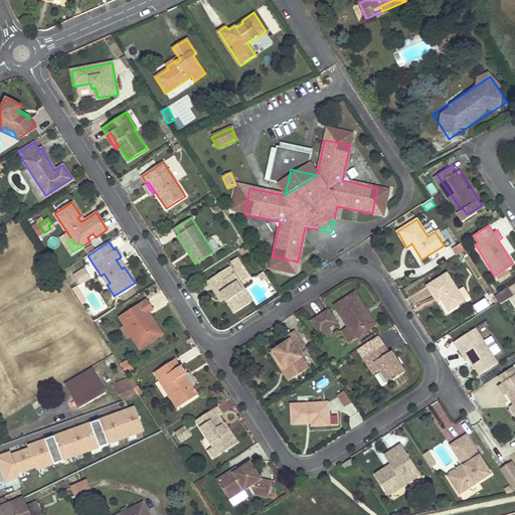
[(418,262),(421,260),(411,243),(406,247),(408,250),(410,249),(418,262)]
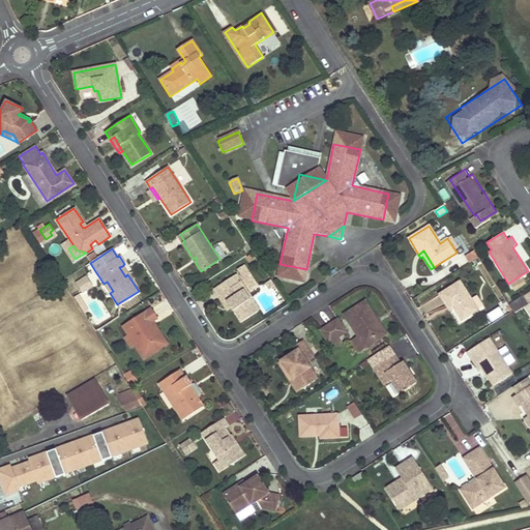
[(87,259),(90,263),(96,259),(94,255),(87,259)]
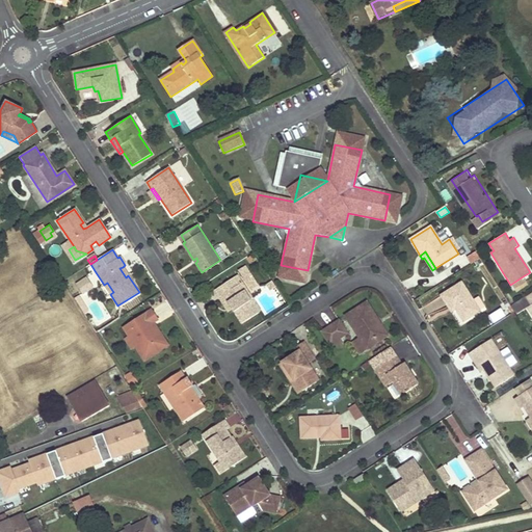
[(450,259),(442,264),(443,267),(452,261),(450,259)]
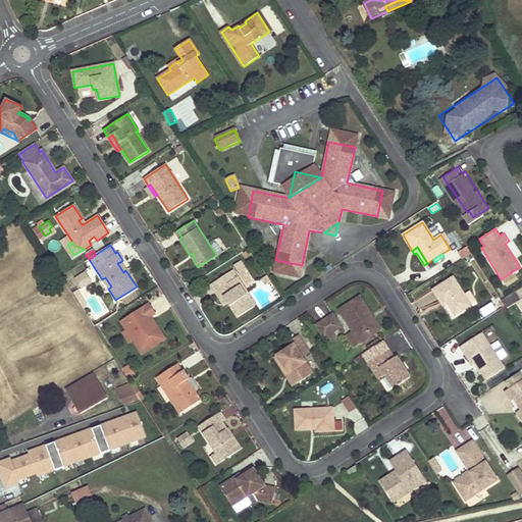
[(235,265),(241,274),(247,270),(242,261),(235,265)]
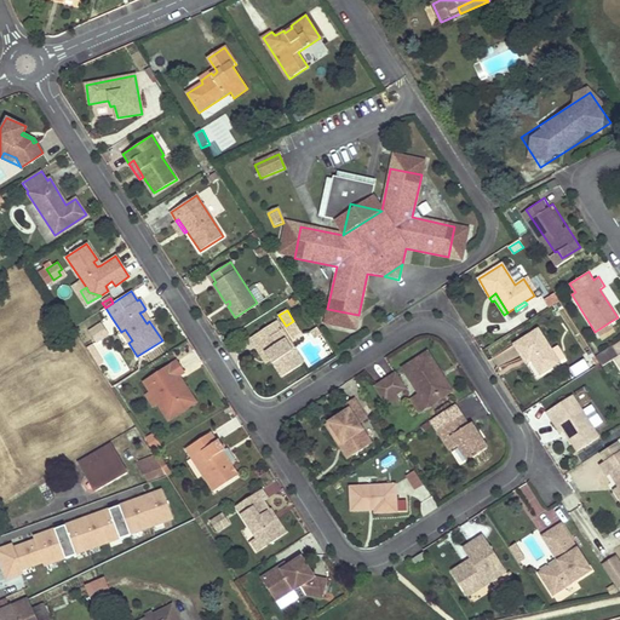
[(277,321),(250,340),(256,346),(260,344),(281,377),(304,362),(277,321)]
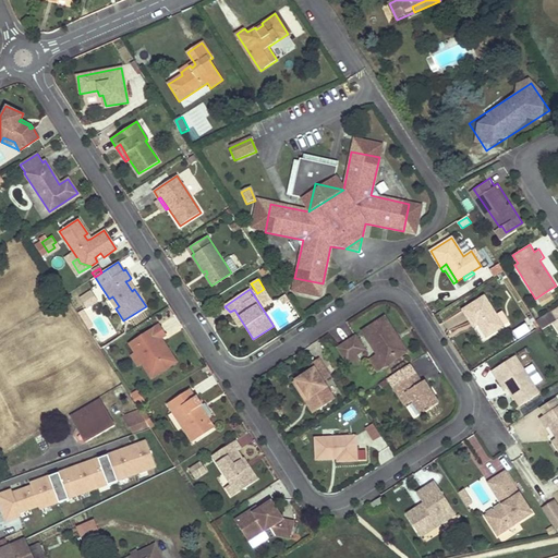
[(270,299),(264,289),(257,293),(264,304),(270,299)]
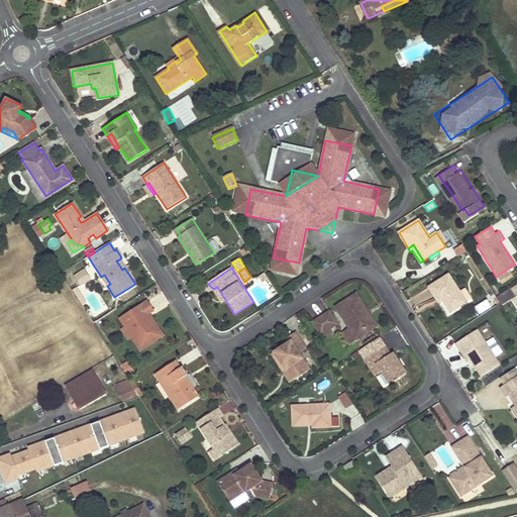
[(508,269),(496,277),(499,282),(511,275),(508,269)]
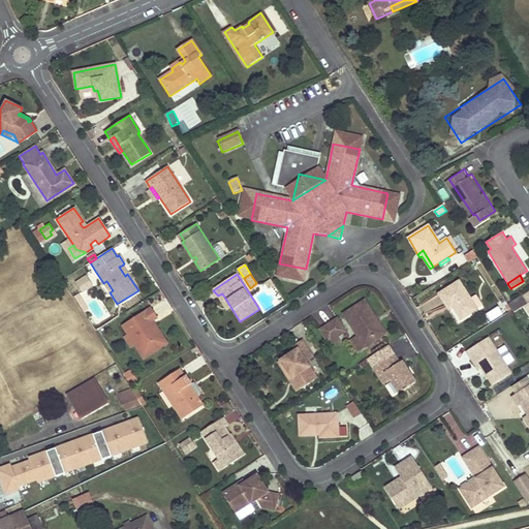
[(90,282),(86,276),(76,282),(83,290),(89,287),(87,284),(90,282)]
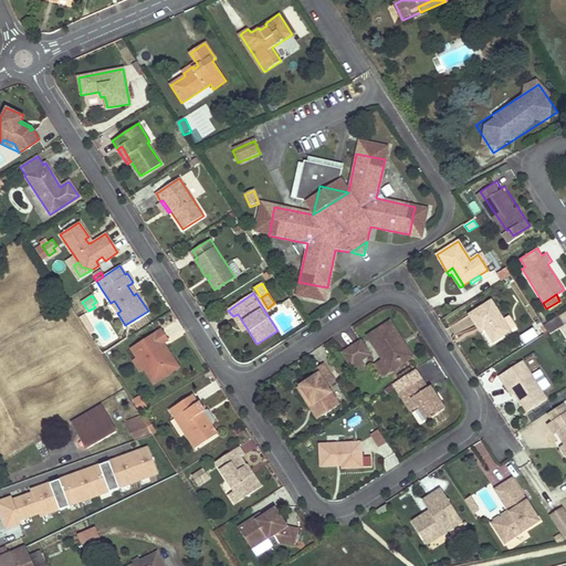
[(285,307),(289,308),(293,305),(289,300),(283,303),(285,307)]
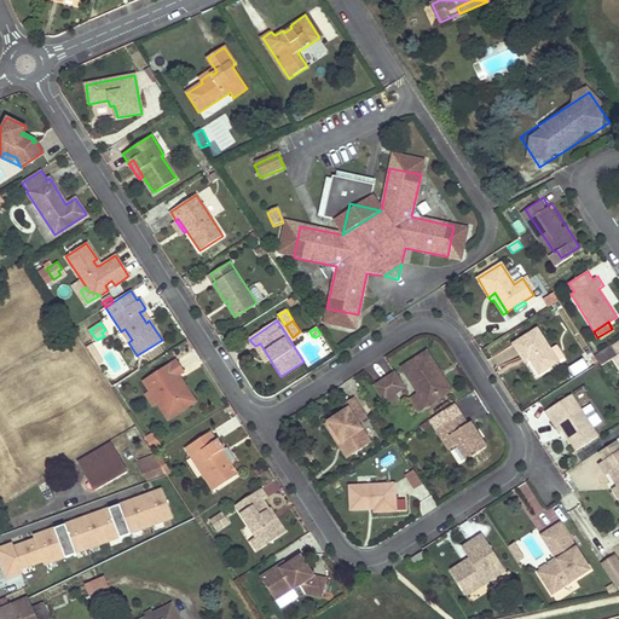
[(538,329),(512,345),(521,358),(526,356),(530,360),(539,376),(566,358),(559,346),(551,350),(538,329)]
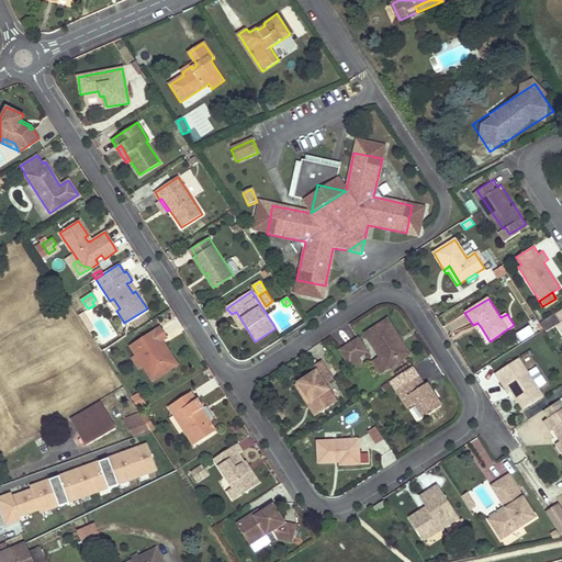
[(561,319),(561,307),(548,317),(552,326),(557,324),(561,319)]
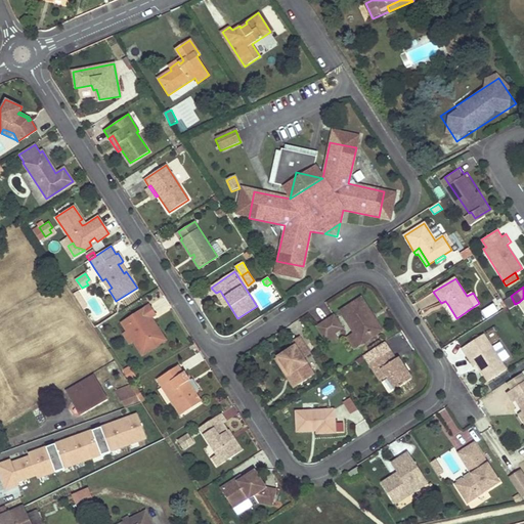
[(76,292),(73,294),(82,309),(85,307),(76,292)]
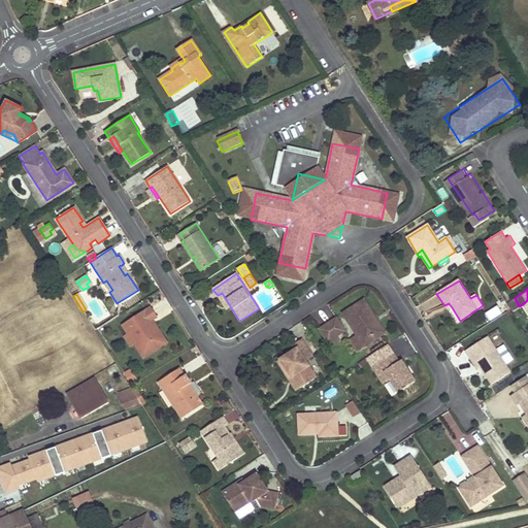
[(515,298),(506,303),(512,311),(519,306),(515,298)]
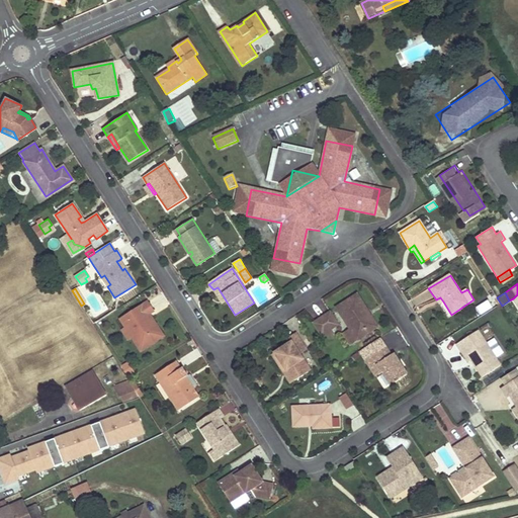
[(363,311),(365,309),(356,293),(353,295),(363,311)]
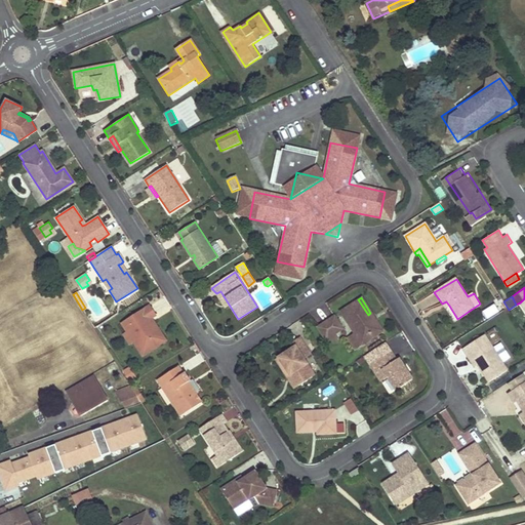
[(358,299),(340,312),(354,333),(361,346),(382,331),(370,313),(368,315),(358,299)]
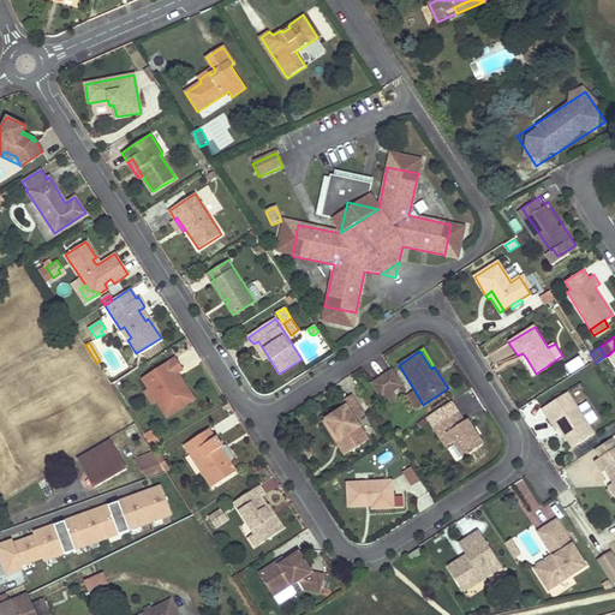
[(580,357),(567,365),(572,374),(585,366),(580,357)]
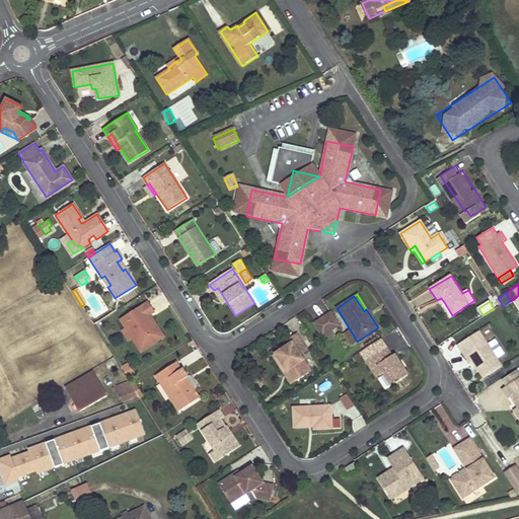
[(154,312),(147,302),(121,319),(127,328),(130,327),(135,336),(133,338),(141,352),(159,340),(154,331),(156,330),(147,316),(151,313),(154,312)]
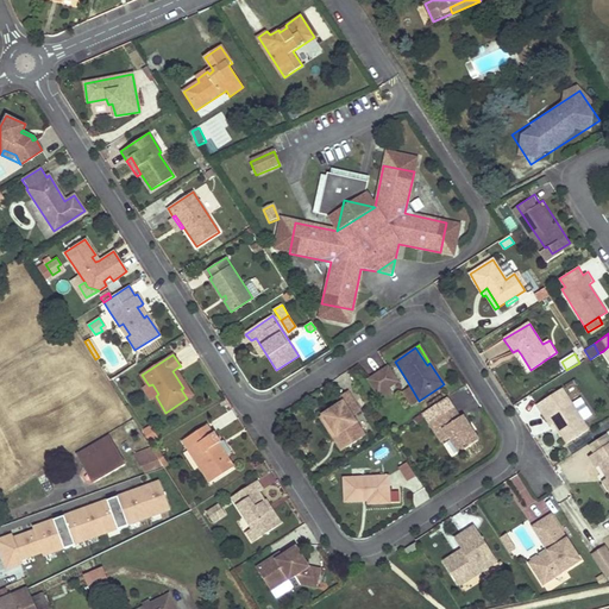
[(377,397),(400,383),(389,365),(366,380),(377,397)]
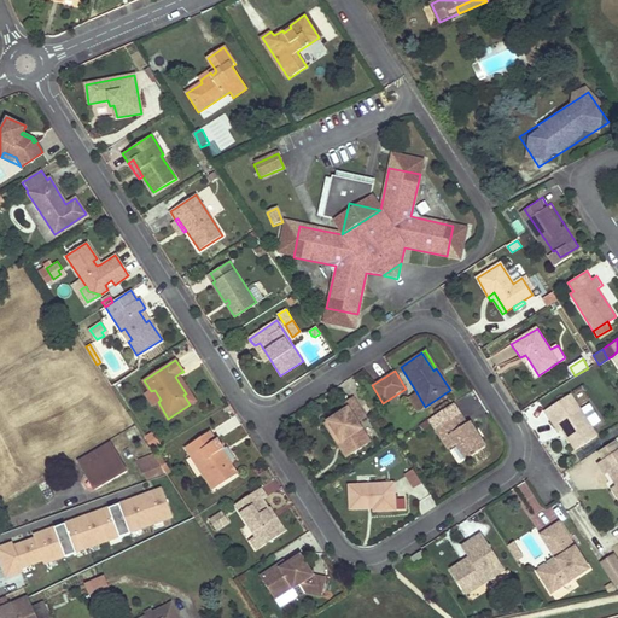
[(197,400),(180,373),(175,377),(186,394),(184,395),(190,404),(197,400)]
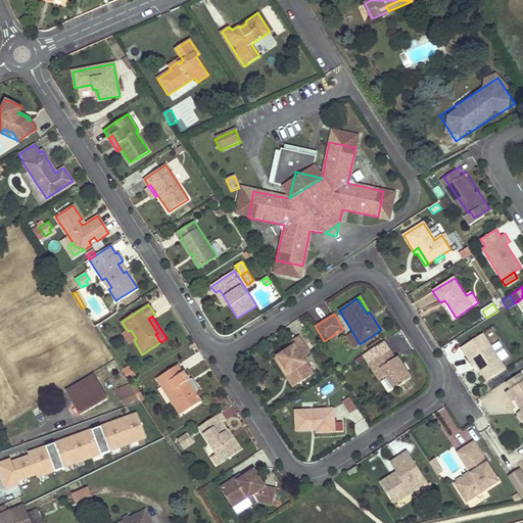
[(131,330),(128,331),(124,333),(130,342),(134,340),(136,338),(131,330)]
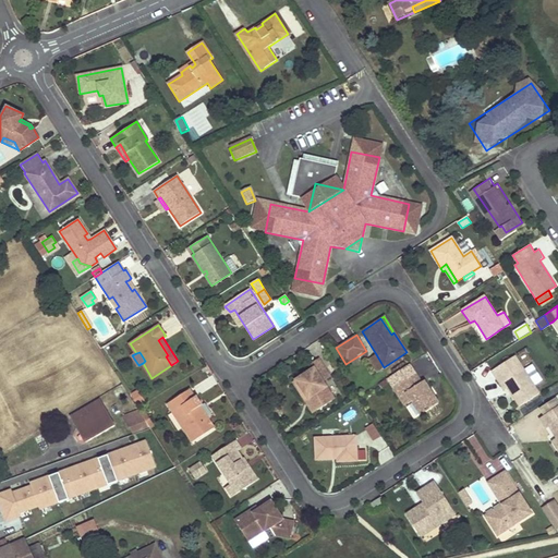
[(384,367),(376,354),(368,360),(376,372),(384,367)]
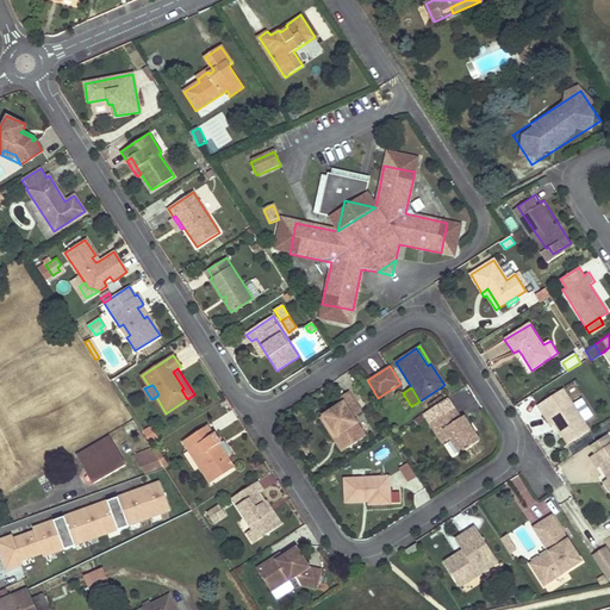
[(564,391),(537,406),(543,415),(547,412),(555,425),(568,446),(590,431),(564,391)]
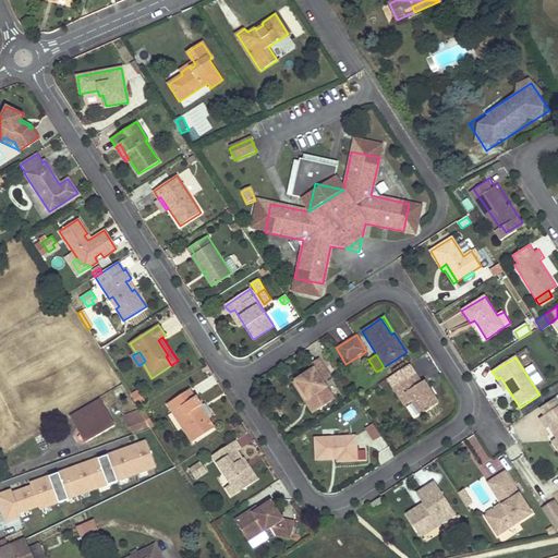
[(314,368),(292,381),(305,402),(310,399),(317,411),(335,400),(323,381),(330,377),(318,359),(311,364),(314,368)]
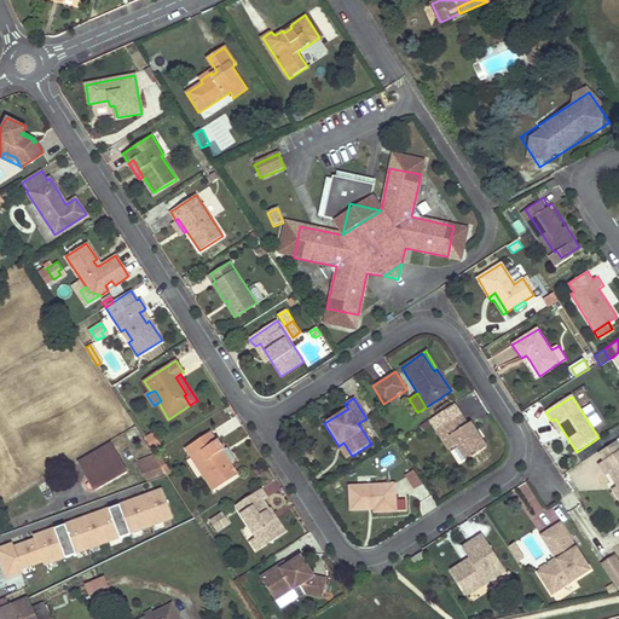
[(453,404),(428,421),(450,450),(456,446),(466,461),(486,447),(469,423),(467,424),(453,404)]
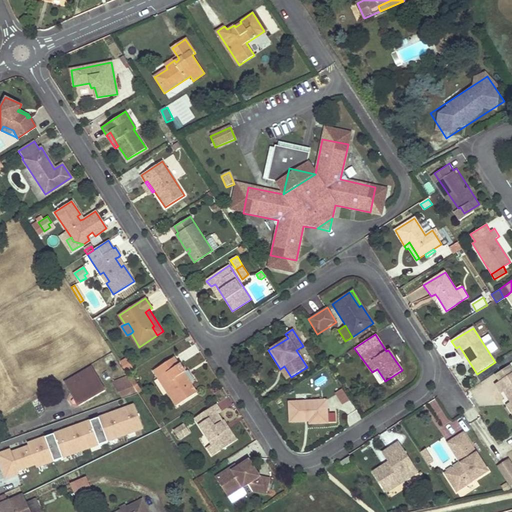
[(491,354),(498,350),(490,334),(483,337),(491,354)]
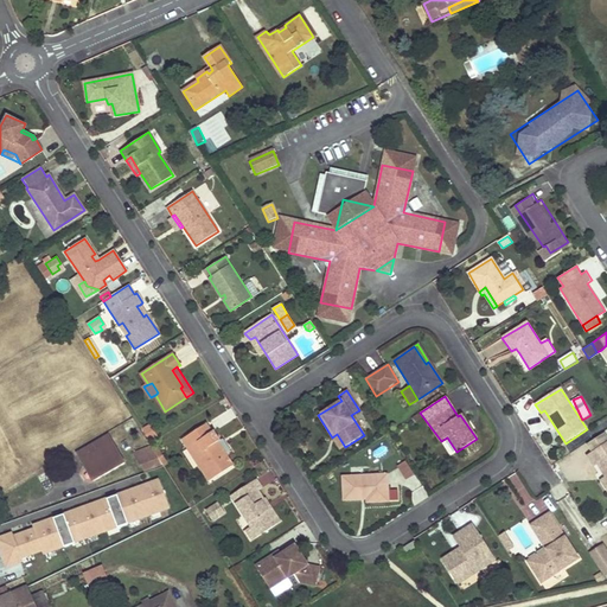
[(544,410),(541,413),(549,426),(553,423),(544,410)]
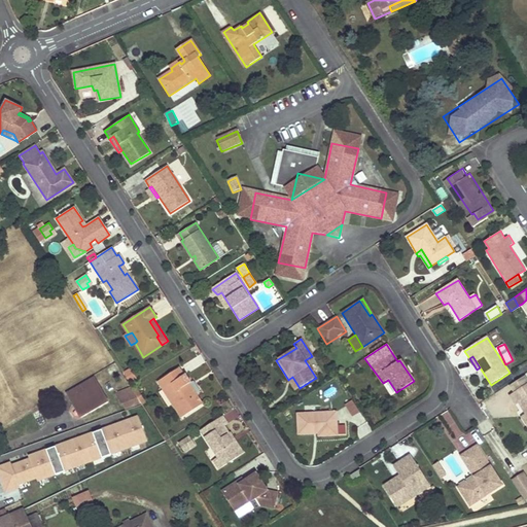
[(184,374),(179,366),(157,381),(163,388),(165,387),(175,401),(172,403),(180,417),(203,402),(189,383),(191,381),(186,373),(184,374)]
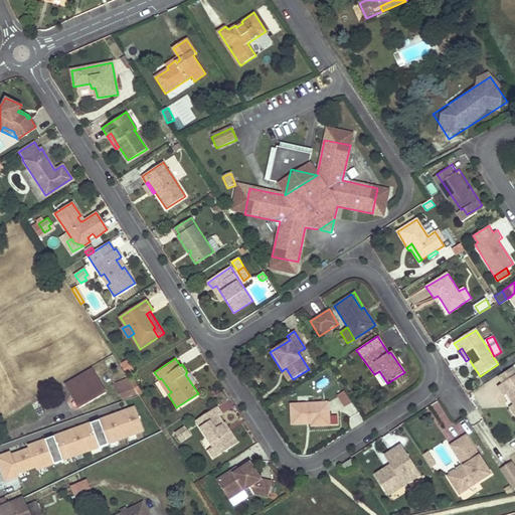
[(514,365),(496,377),(501,385),(514,376),(514,365)]
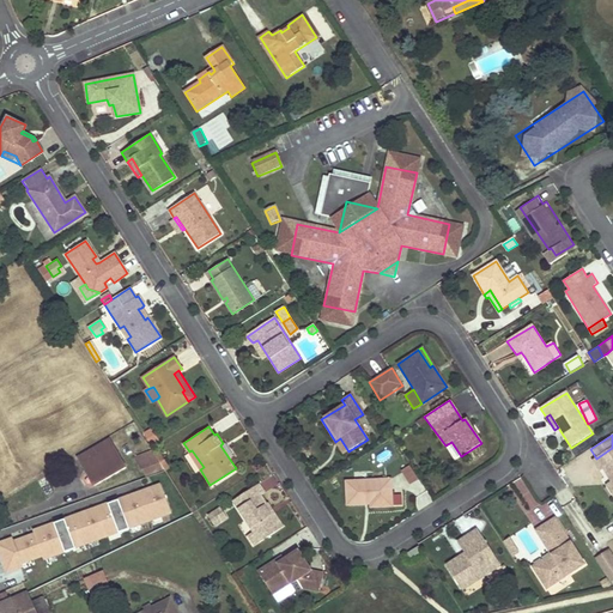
[(340,438),(335,442),(344,454),(349,451),(340,438)]
